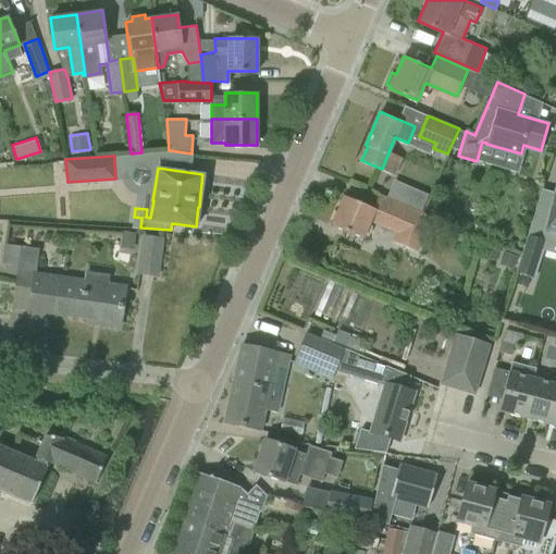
[(555,188),(545,231),(555,233),(555,188)]
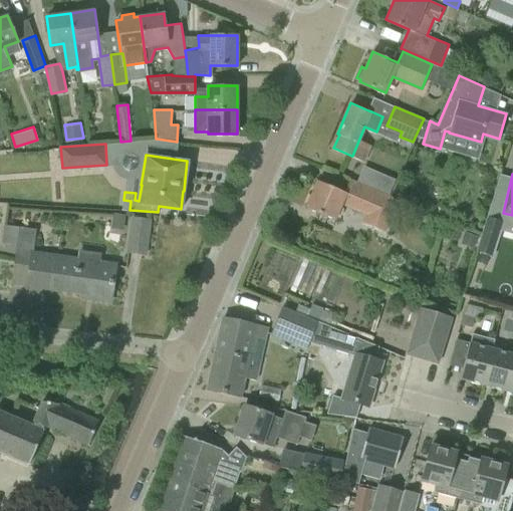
[(317,180),(306,207),(335,219),(341,204),(366,215),(364,223),(385,230),(398,199),(349,179),(344,191),(317,180)]
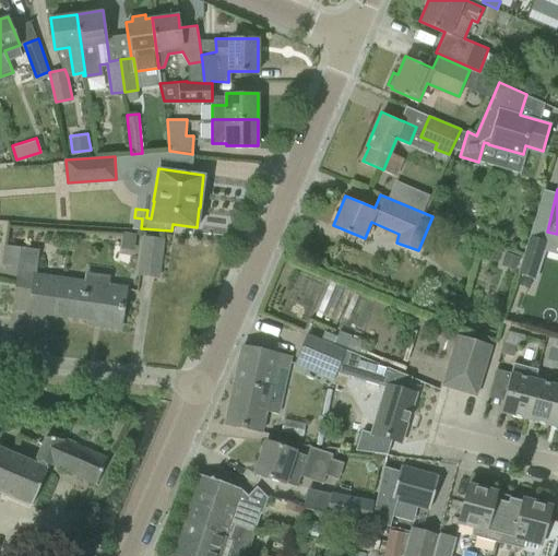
[(123,231),(121,243),(134,245),(137,233),(123,231)]
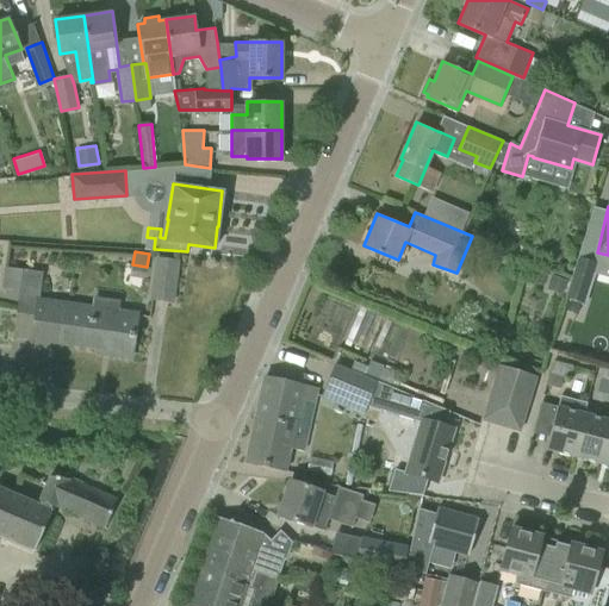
[(583,303),(596,262),(578,256),(565,297),(583,303)]
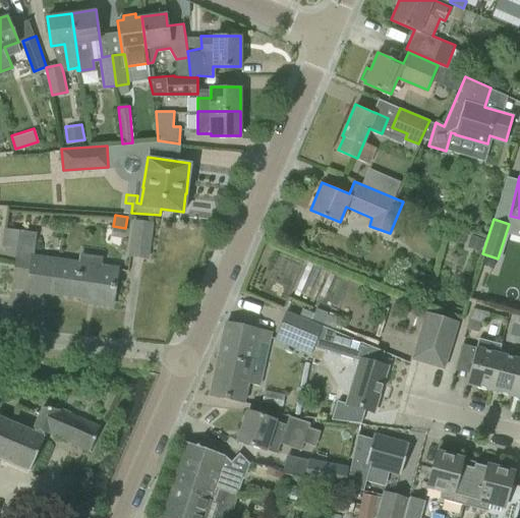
[(129,253),(147,256),(152,222),(134,220),(129,253)]
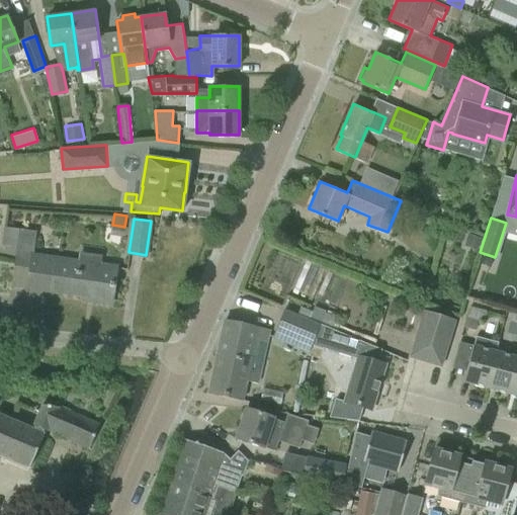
[(17,240),(34,243),(36,231),(19,229),(17,240)]
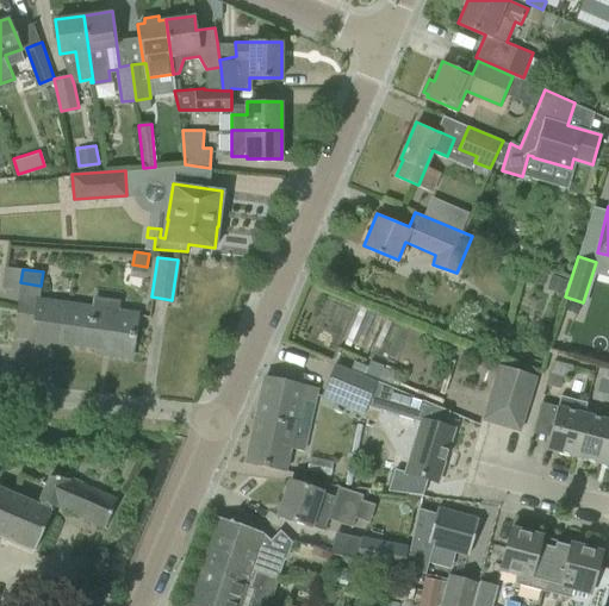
[(552,273),(548,286),(563,291),(567,277),(552,273)]
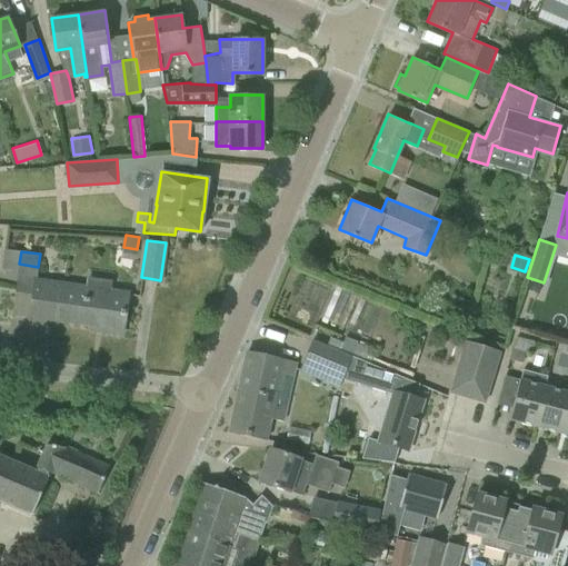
[(102,329),(122,331),(127,293),(110,290),(111,279),(88,276),(87,287),(37,279),(31,319),(56,323),(57,318),(103,325),(102,329)]
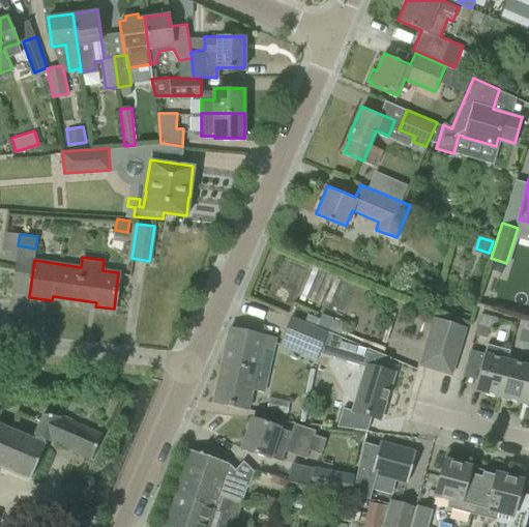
[(478,322),(495,327),(498,317),(481,312),(478,322)]
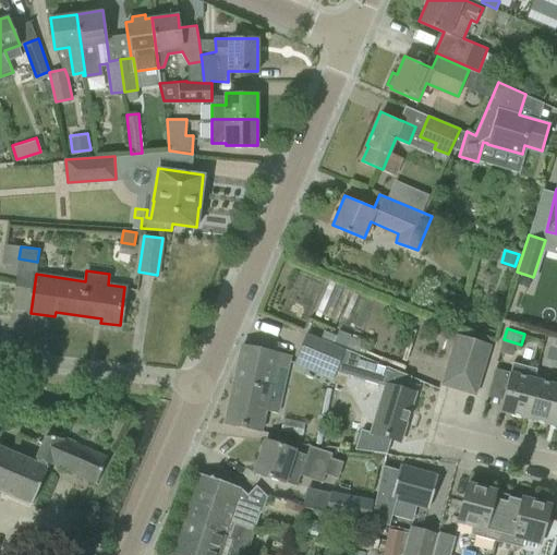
[(306,332),(294,361),(333,377),(336,370),(346,347),(334,342),(306,332)]
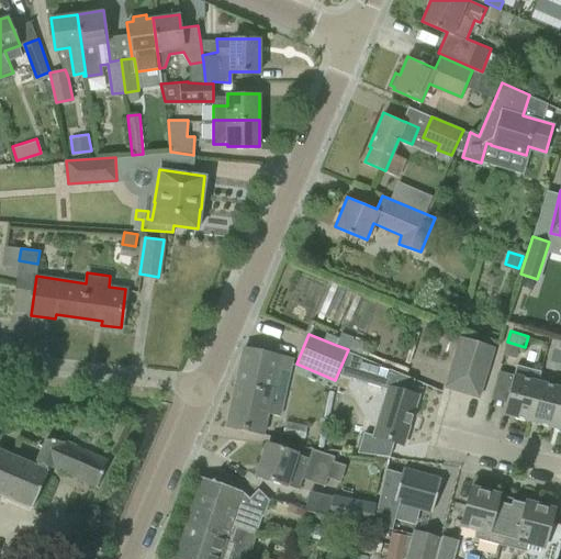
[(445,386),(479,395),(494,346),(460,335),(445,386)]
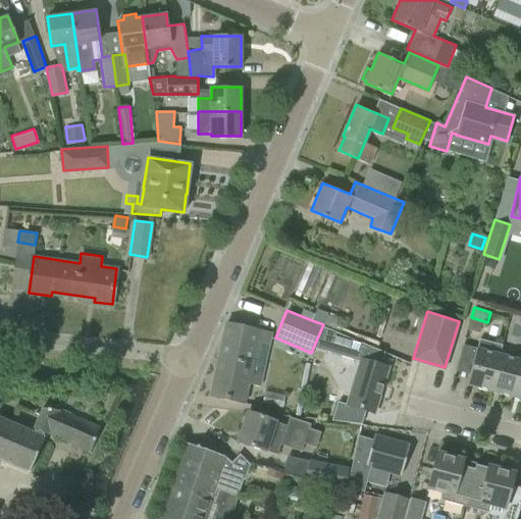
[(269,343),(272,330),(226,321),(210,396),(244,403),(248,382),(260,384),(264,365),(253,362),(257,341),(269,343)]
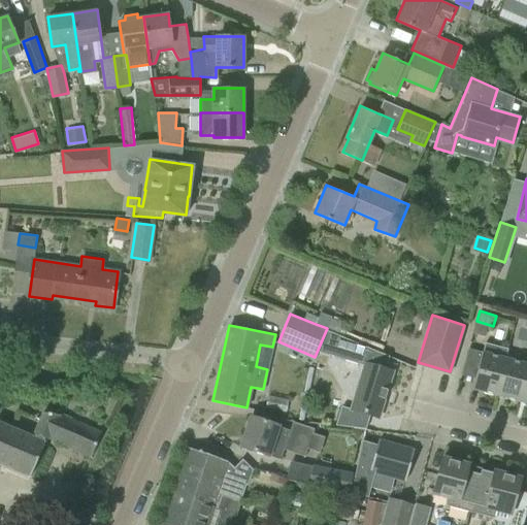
[(327,328),(318,350),(365,364),(352,408),(379,417),(385,398),(388,389),(387,389),(393,370),(386,367),(390,355),(327,328)]
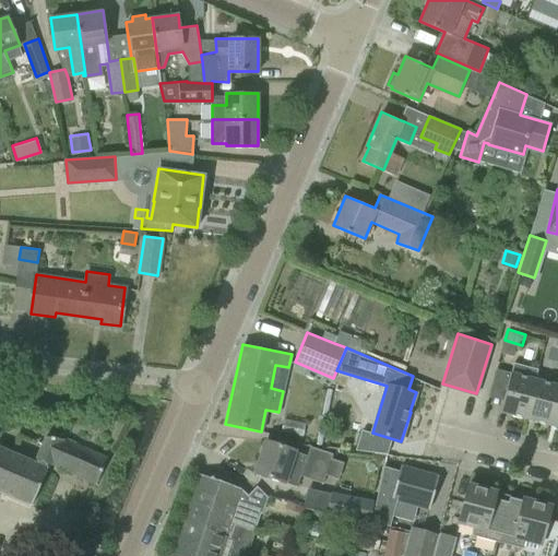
[(500,411),(524,417),(535,377),(511,371),(500,411)]
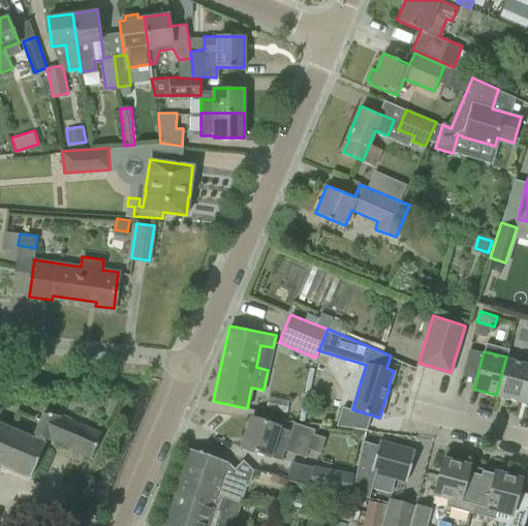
[(496,395),(520,401),(527,368),(527,363),(506,357),(496,395)]
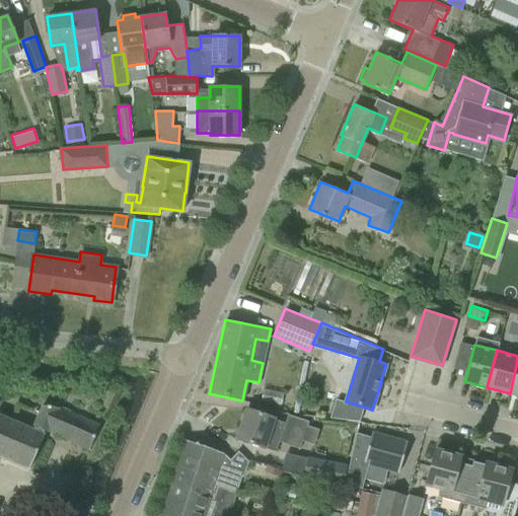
[(0,455),(29,468),(47,429),(90,448),(100,424),(60,407),(43,403),(32,429),(0,414),(0,455)]
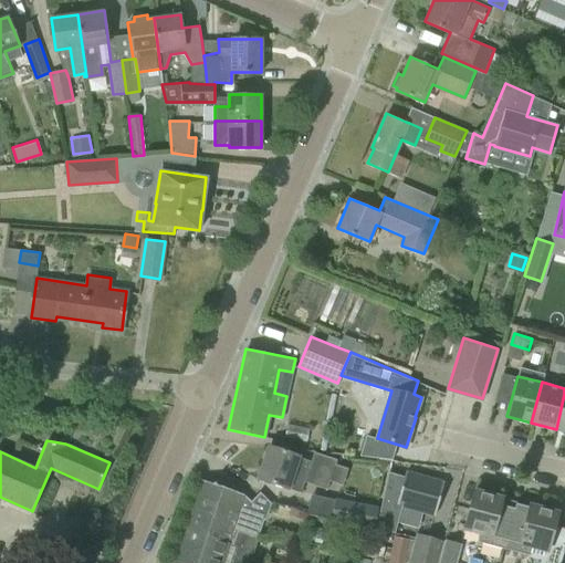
[(300,457),(301,456),(270,446),(259,478),(290,488),(300,491),(304,480),(327,489),(330,480),(332,480),(337,465),(314,457),(313,461),(300,457)]
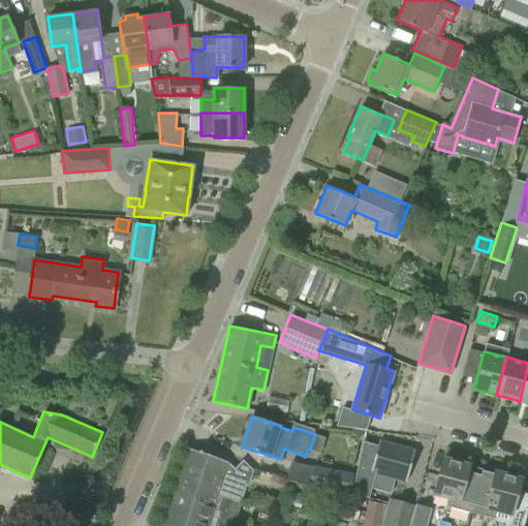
[(349,491),(369,497),(376,471),(406,480),(414,450),(379,440),(378,444),(363,440),(354,472),(349,491)]
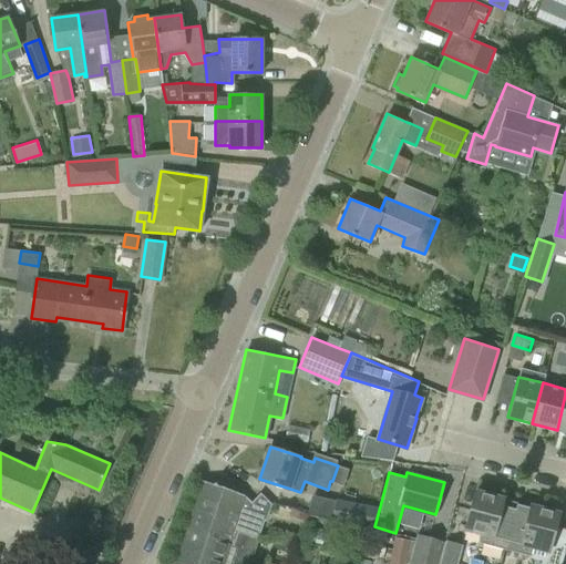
[(174,563),(175,563),(245,563),(250,551),(256,553),(260,541),(261,537),(246,532),(255,503),(245,494),(217,484),(217,483),(214,482),(214,483),(202,480),(174,563)]
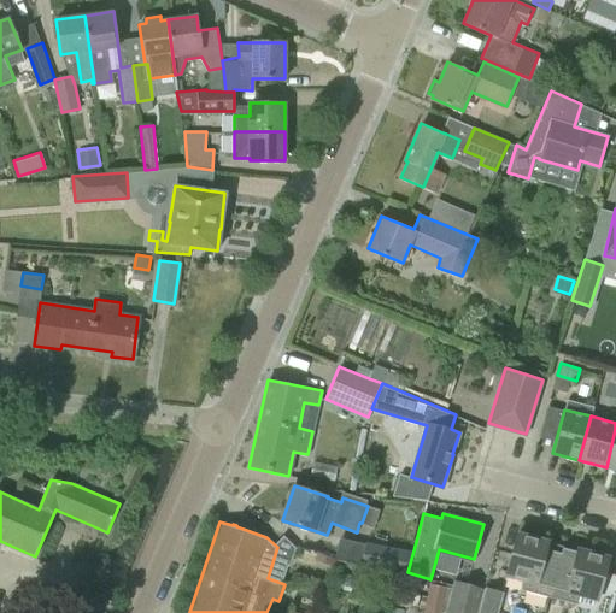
[(521,588),(550,596),(561,553),(547,549),(550,541),(517,532),(506,575),(523,579),(521,588)]
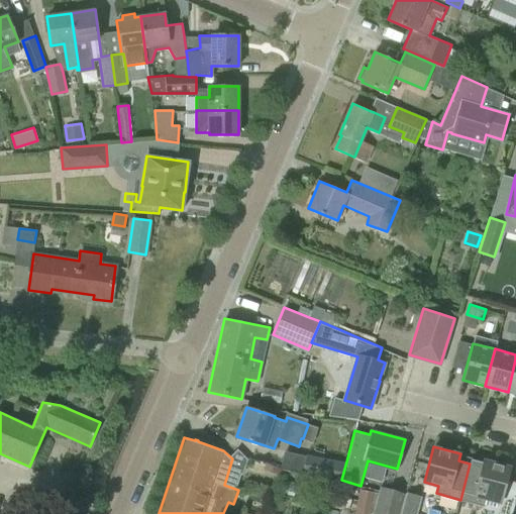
[(302,474),(302,475),(339,482),(340,480),(341,480),(346,461),(306,454),(302,474)]
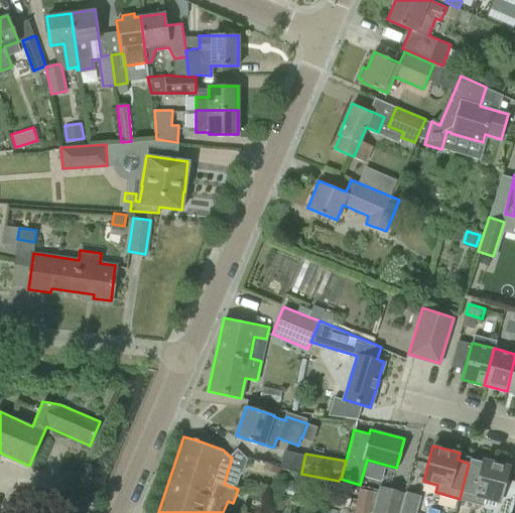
[(469,463),(460,499),(483,505),(485,497),(500,501),(509,466),(482,459),(480,466),(469,463)]
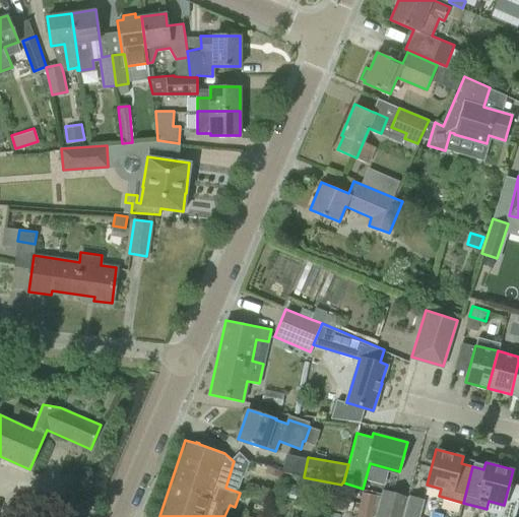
[(383,489),(381,495),(374,516),(402,516),(408,496),(383,489)]
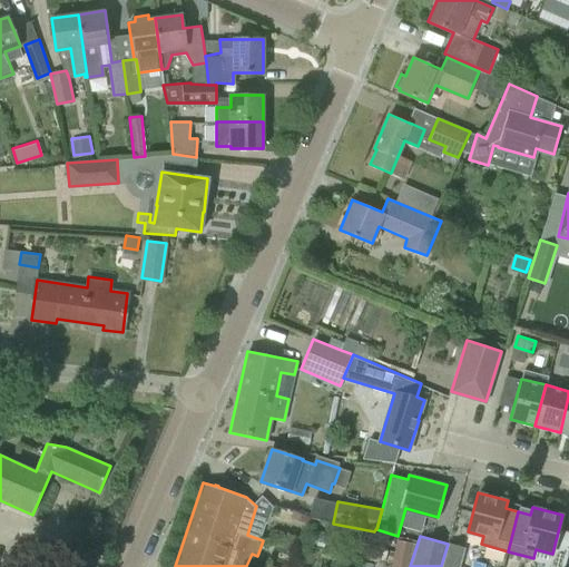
[(449,541),(448,544),(441,566),(460,566),(466,547),(449,541)]
